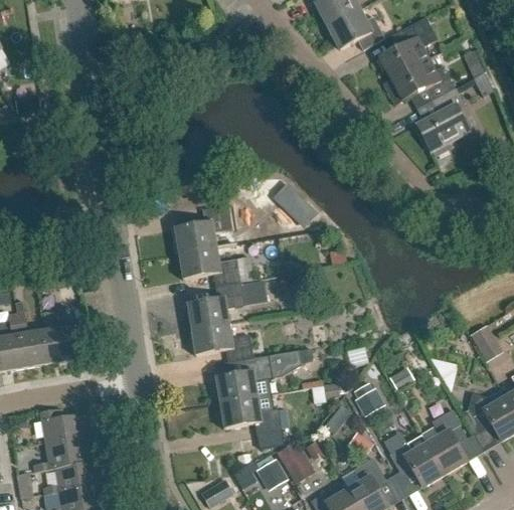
[(319,0),(314,3),(327,27),(358,11),(352,0),(319,0)]
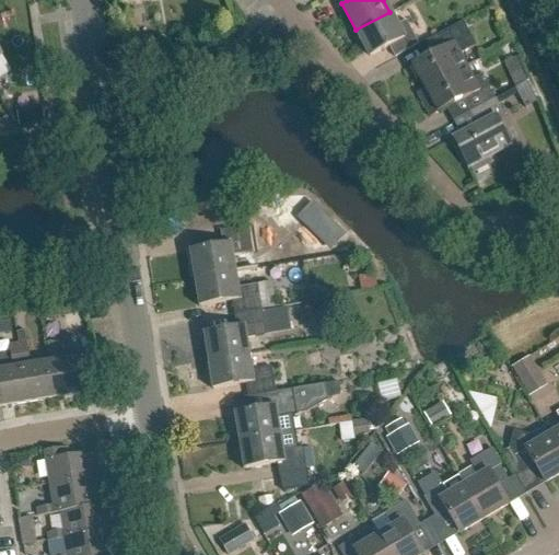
[(402,35),(389,12),(356,30),(368,53),(386,43),(392,54),(416,41),(410,31),(402,35)]
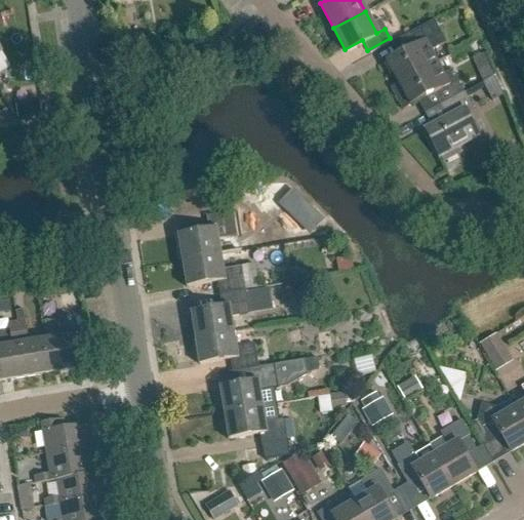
[(391,83),(392,85),(438,60),(431,46),(444,39),(433,17),(401,35),(406,45),(384,57),(396,80),(391,83)]
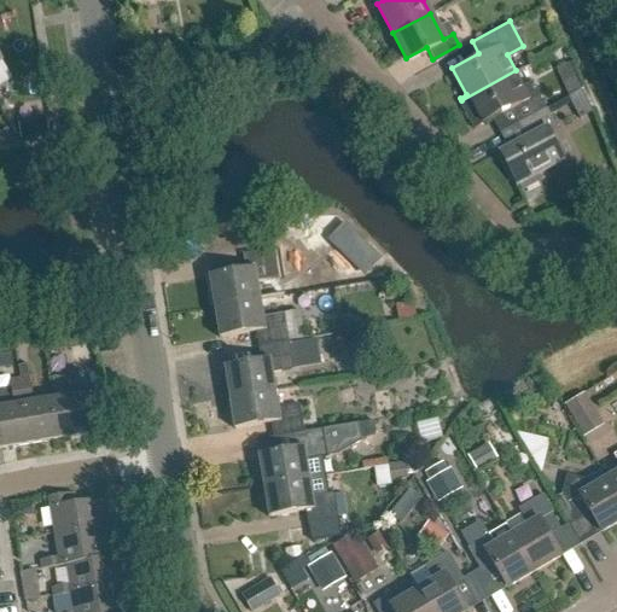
[(556,64),(566,92),(581,85),(571,59),(556,64)]
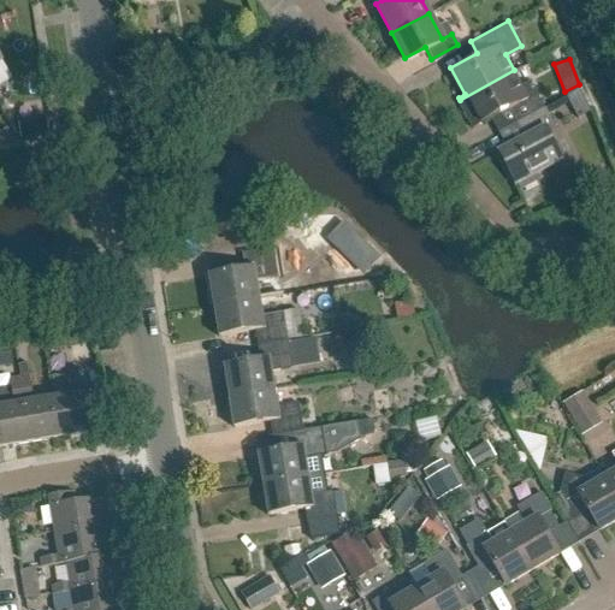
[(520,82),(514,70),(460,100),(472,124),(507,106),(515,120),(543,106),(528,77),(520,82)]
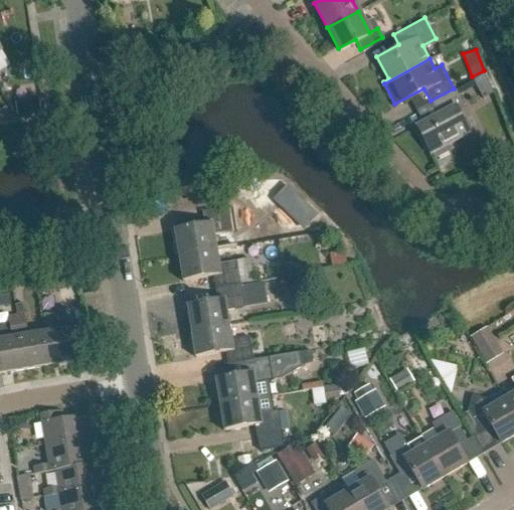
[(472,78),(482,96),(493,90),(483,71),(472,78)]
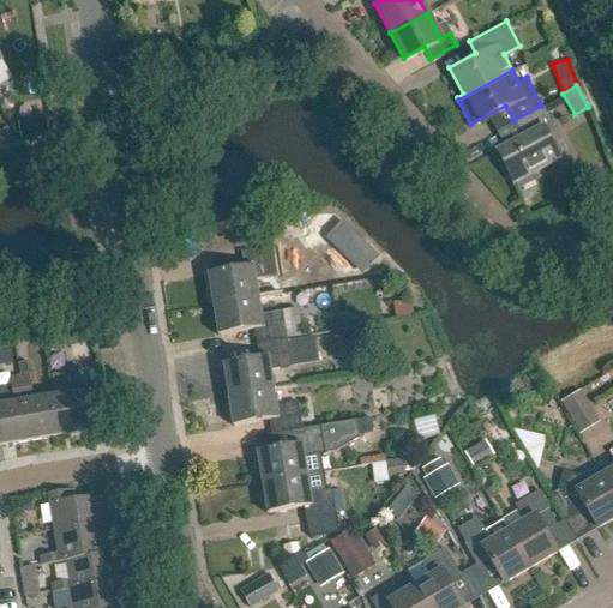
[(552,125),(541,106),(514,120),(520,133),(496,146),(511,178),(558,154),(545,128),(552,125)]
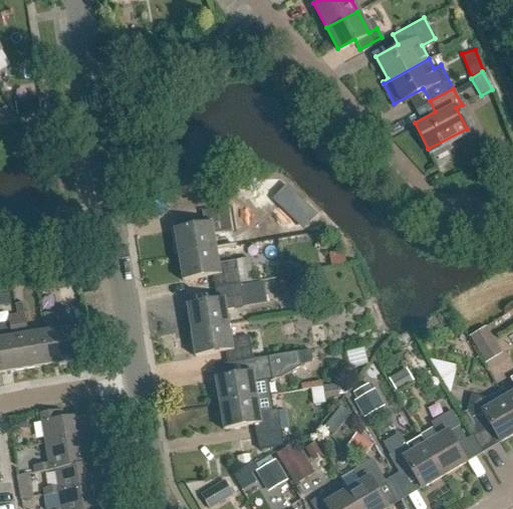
[(16,112),(40,108),(38,95),(14,99),(16,112)]
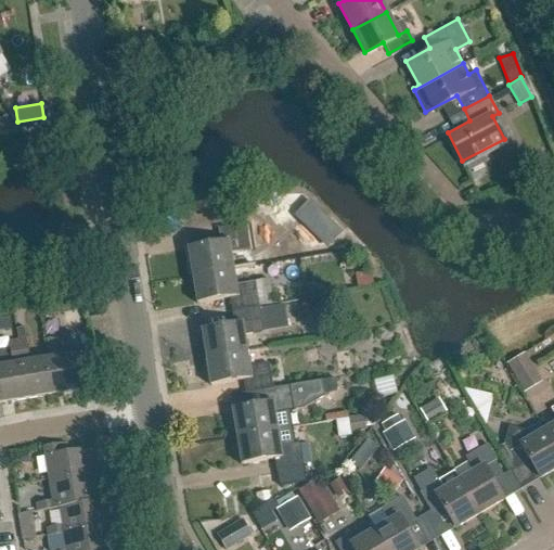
[(247,246),(243,221),(217,226),(218,238),(185,243),(191,273),(232,267),(229,250),(247,246)]
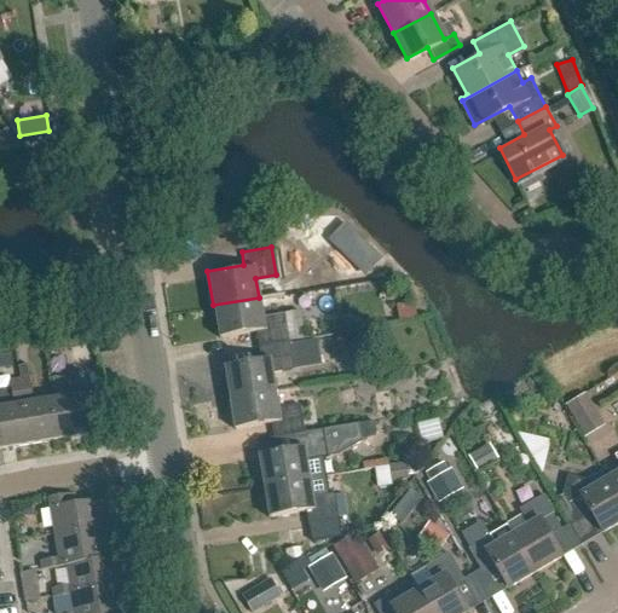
[(261,314),(259,298),(213,305),(217,334),(254,328),(256,343),(287,339),(282,311),(261,314)]
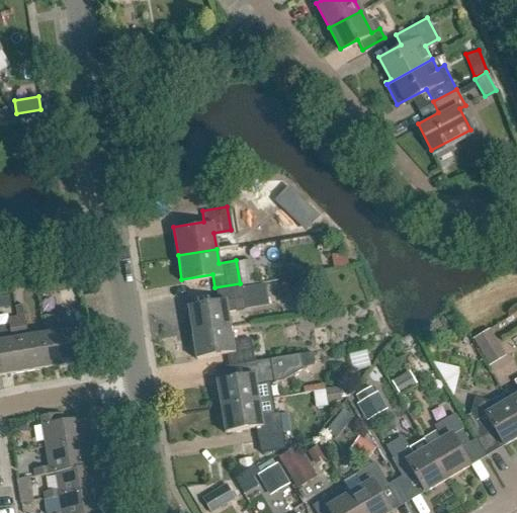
[(229,325),(227,309),(244,306),(240,283),(214,287),(217,298),(186,304),(190,332),(229,325)]
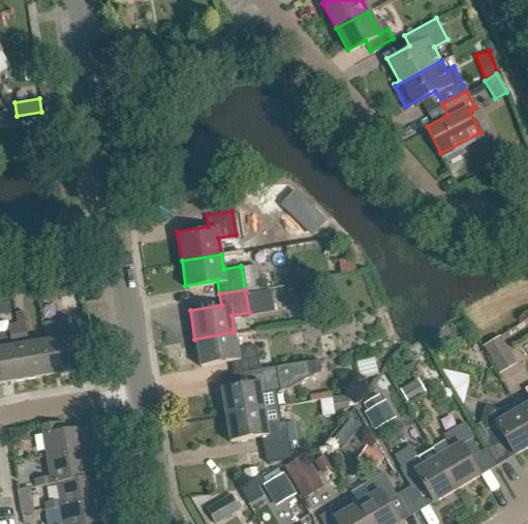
[(60,336),(44,339),(50,373),(74,369),(65,313),(57,314),(60,336)]
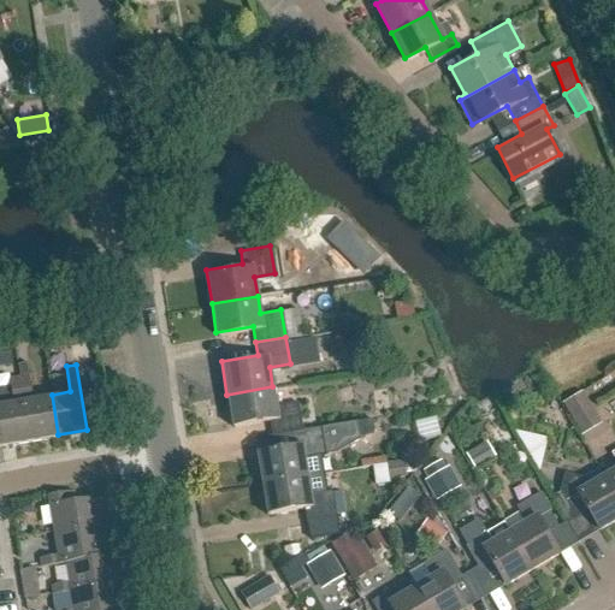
[(58,434),(52,395),(33,397),(28,373),(18,374),(29,439),(58,434)]
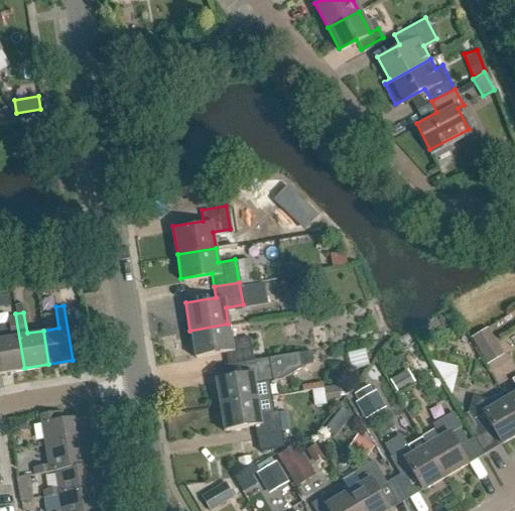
[(24,368),(15,313),(7,314),(10,336),(0,337),(0,367),(1,372),(24,368)]
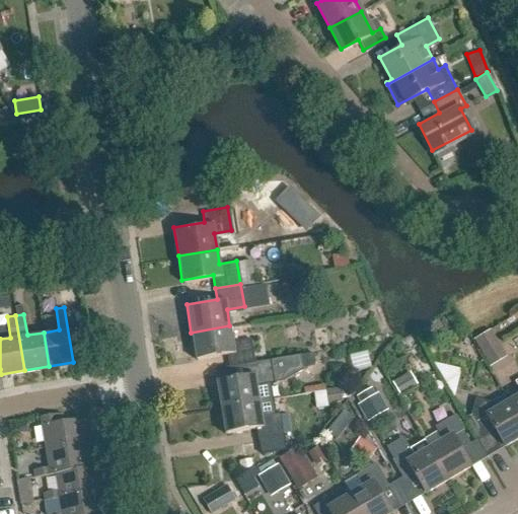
[(70,333),(82,331),(80,319),(68,321),(70,333)]
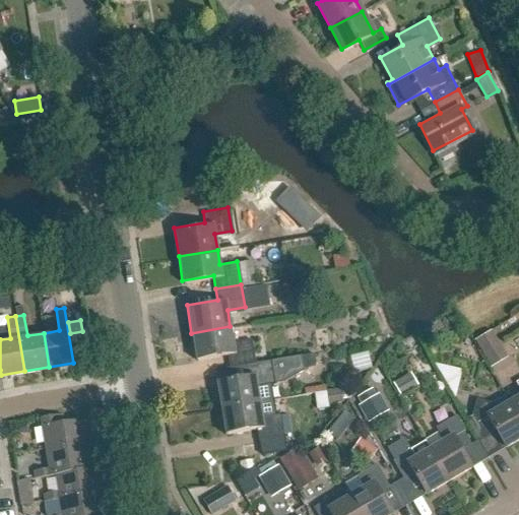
[(232,339),(230,326),(191,333),(195,357),(226,351),(229,365),(246,362),(254,361),(250,336),(232,339)]
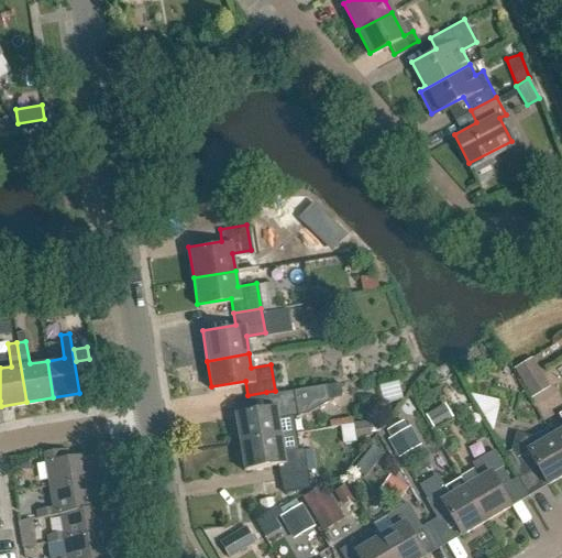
[(513,365),(530,395),(549,384),(531,354),(513,365)]
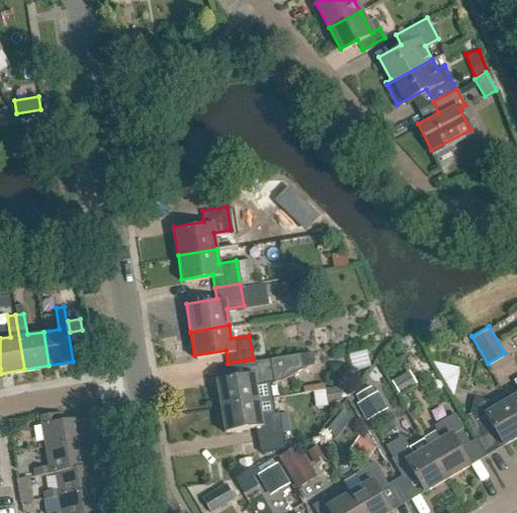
[(258,399),(256,382),(272,379),(282,377),(303,366),(299,352),(253,359),(245,360),(246,372),(214,377),(220,405),(258,399)]
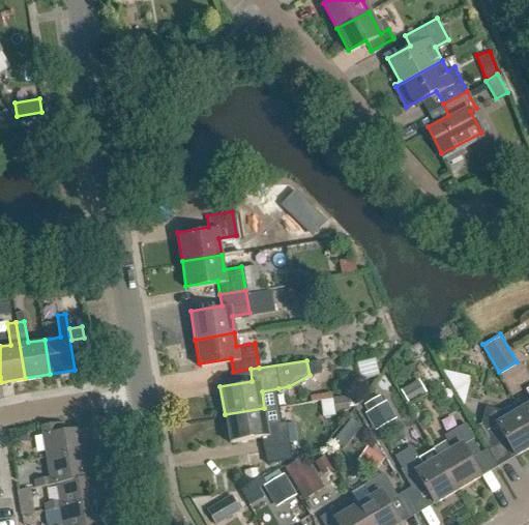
[(408,401),(425,389),(417,377),(400,387),(408,401)]
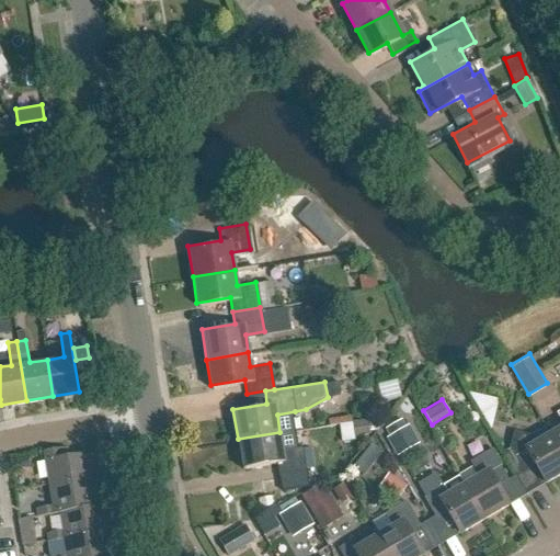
[(559,416),(559,426),(549,432),(559,450),(559,408),(557,410),(559,416)]
